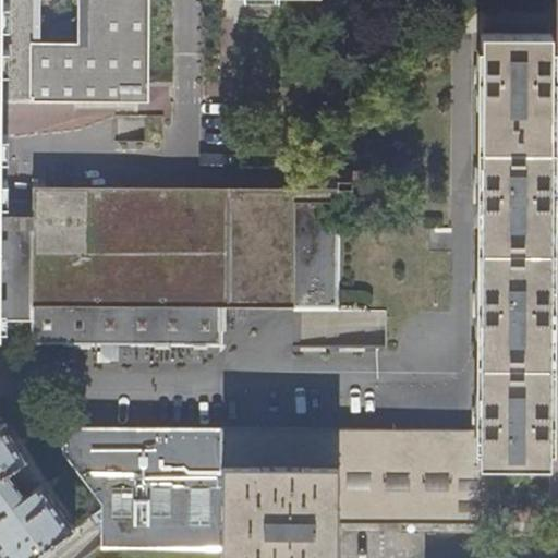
[(32,343),(221,346),(221,308),(338,308),(339,228),(339,203),(295,203),(295,190),(34,189),(33,202),(0,202),(0,148),(1,101),(148,102),(148,0),(0,0),(0,320),(33,320),(32,343)]
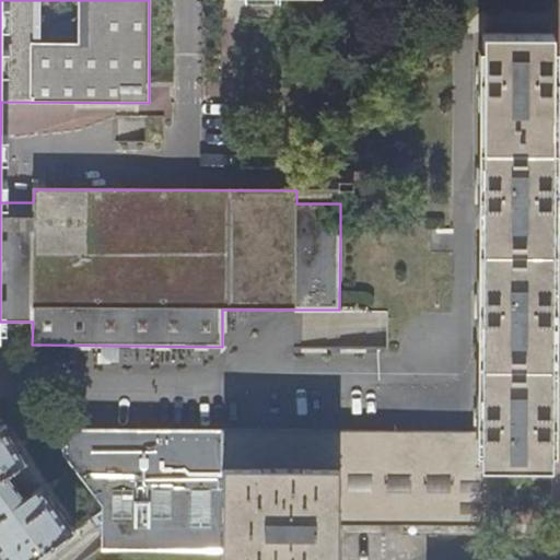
[(549,459),(553,146),(555,28),(487,27),(481,431),(480,463),(486,463),(486,458),(549,459)]
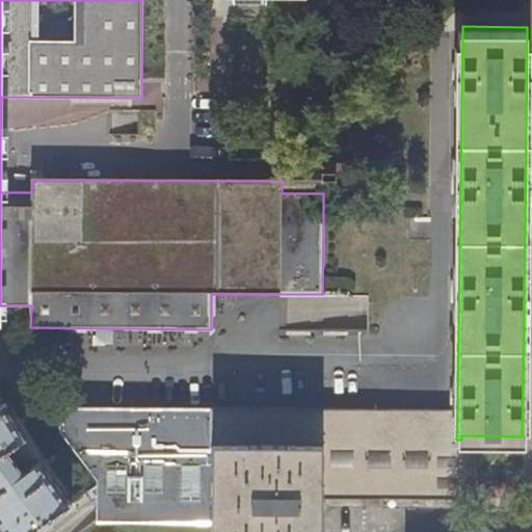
[(0,527),(3,531),(29,531),(71,503),(70,501),(69,502),(38,461),(23,472),(8,451),(26,441),(4,405),(0,407),(0,527)]
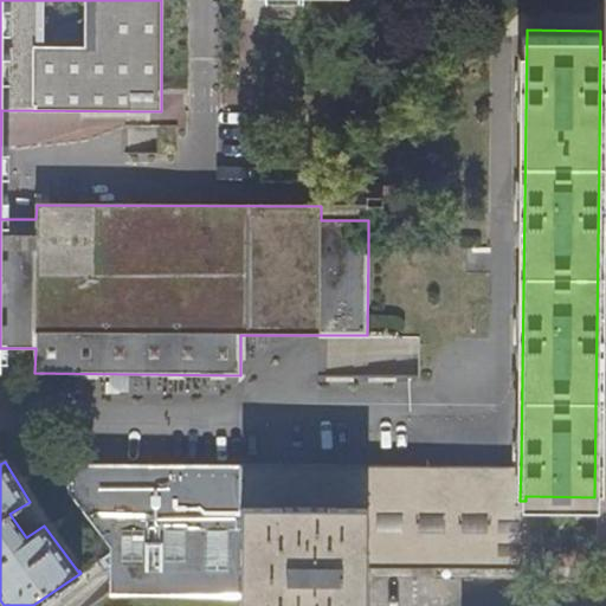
[(110,595),(242,597),(242,465),(70,465),(69,496),(110,546),(110,578),(110,595)]
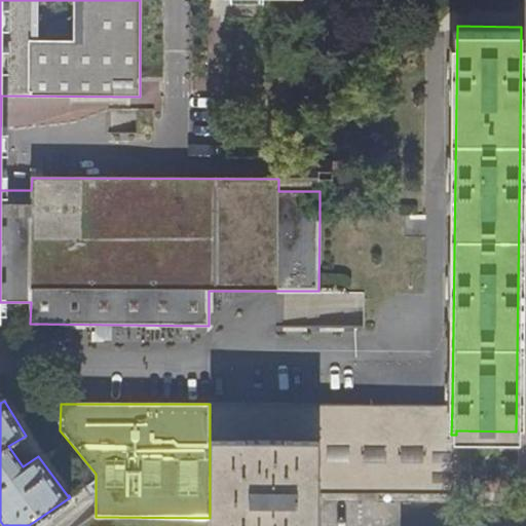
[(452,405),(210,404),(210,518),(210,525),(316,525),(317,491),(455,489),(456,435),(451,435),(452,405)]
